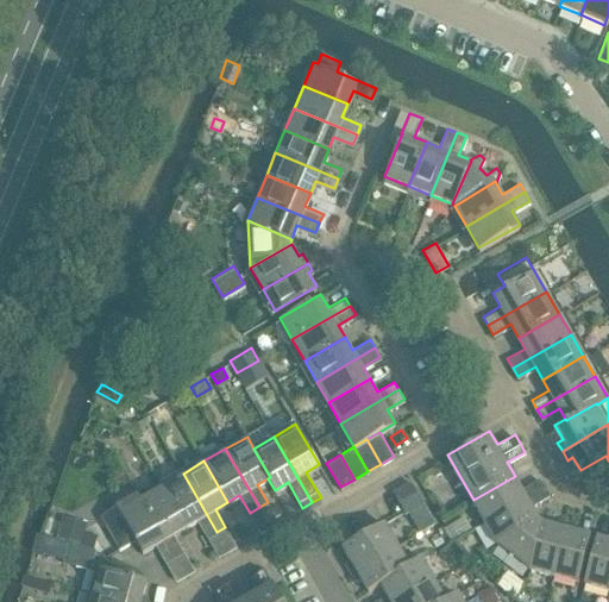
[(183,474),(162,486),(186,526),(198,519),(207,537),(217,532),(183,474)]
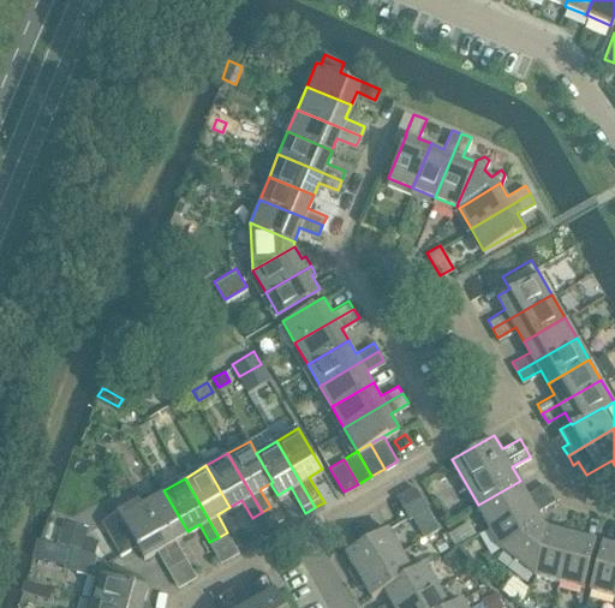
[(520,481),(478,505),(489,524),(549,490),(544,482),(526,492),(520,481)]
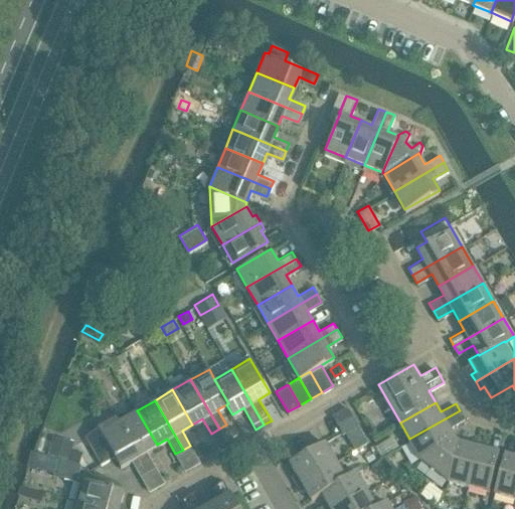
[(347,404),(332,413),(340,427),(343,432),(346,430),(358,422),(347,404)]
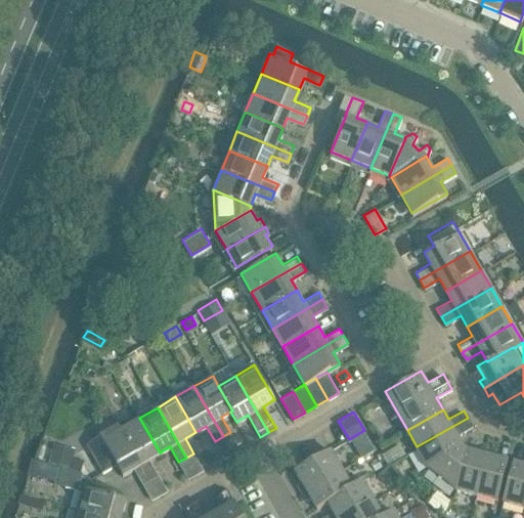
[(139,418),(121,428),(150,478),(158,474),(148,459),(160,452),(139,418)]
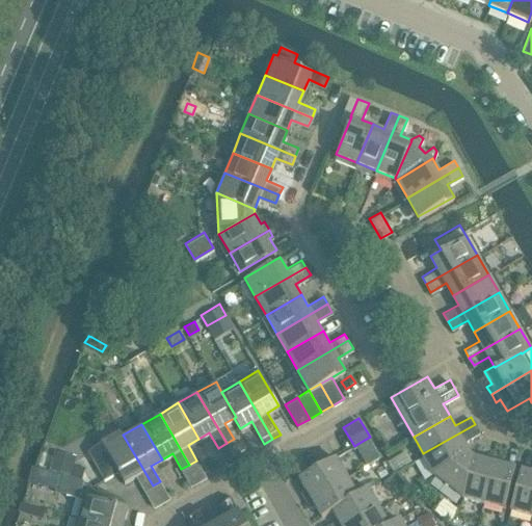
[(475,424),(423,453),(433,472),(471,451),(463,440),(479,431),(475,424)]
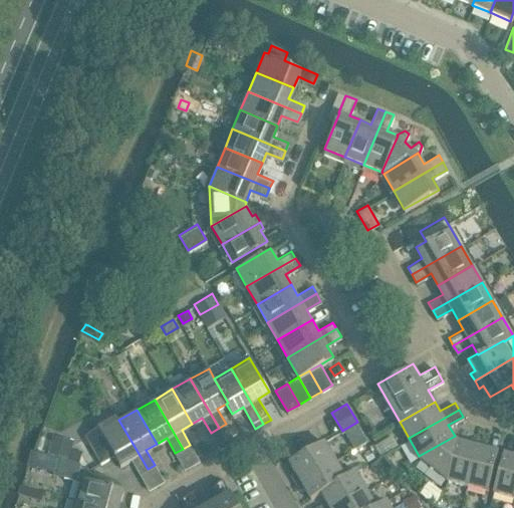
[(97,426),(84,434),(100,462),(108,457),(113,454),(119,465),(132,459),(140,474),(148,469),(118,420),(116,416),(97,426)]
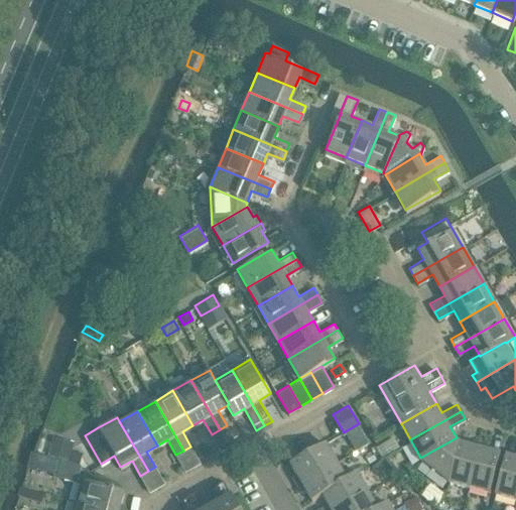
[(359,423),(347,430),(358,449),(369,441),(359,423)]
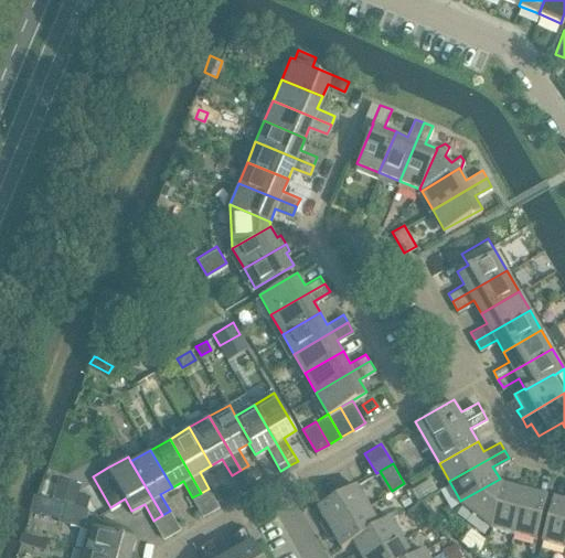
[(500,479),(460,501),(488,524),(493,525),(504,482),(503,482),(500,479)]
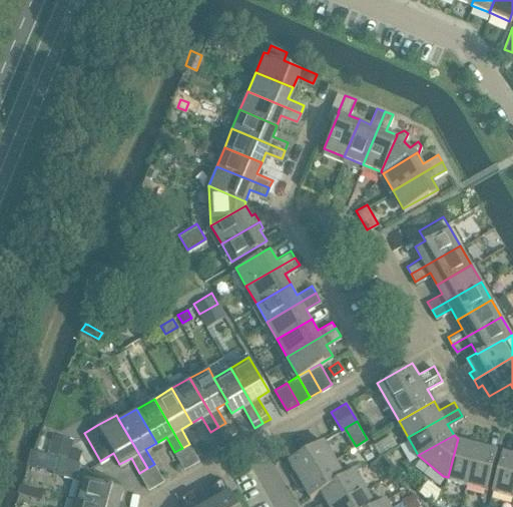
[(51,436),(48,450),(69,455),(72,441),(51,436)]
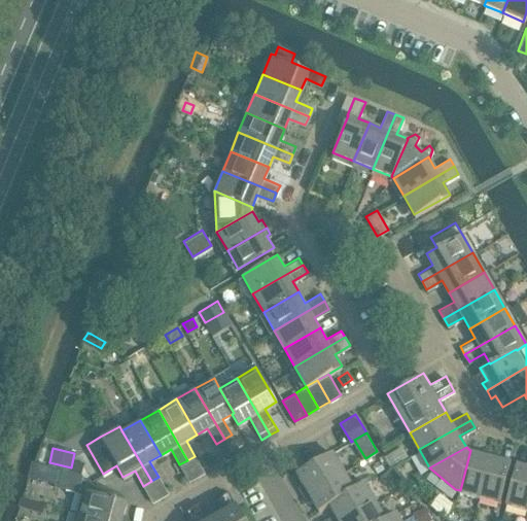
[(470,450),(460,490),(480,496),(492,451),(483,448),(481,453),(470,450)]
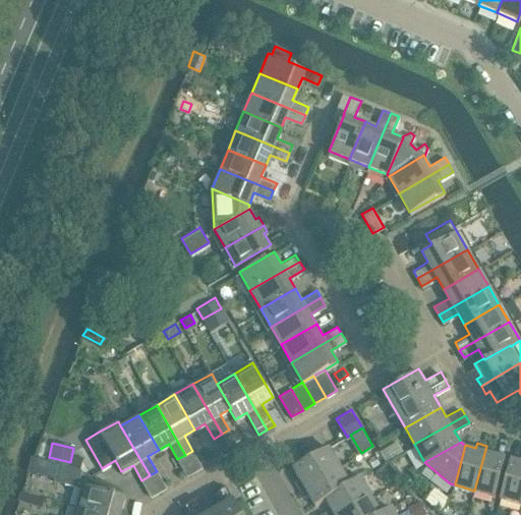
[(328,446),(292,466),(299,477),(294,480),(299,489),(339,465),(328,446)]
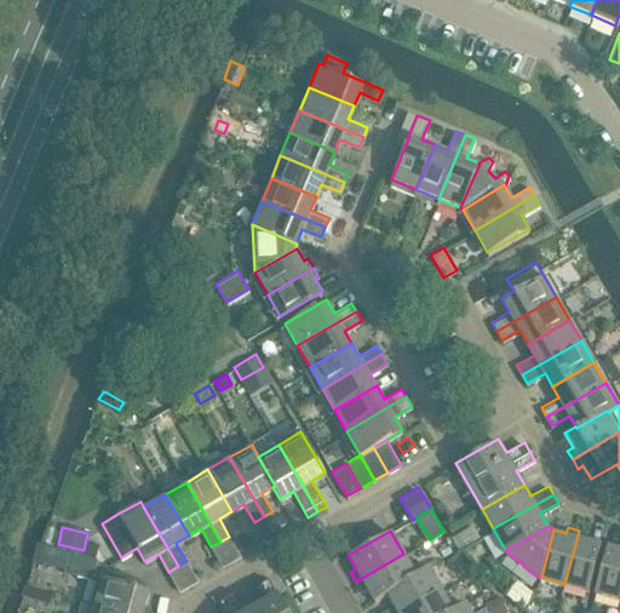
[(579,531),(564,584),(587,590),(601,543),(585,539),(587,532),(579,531)]
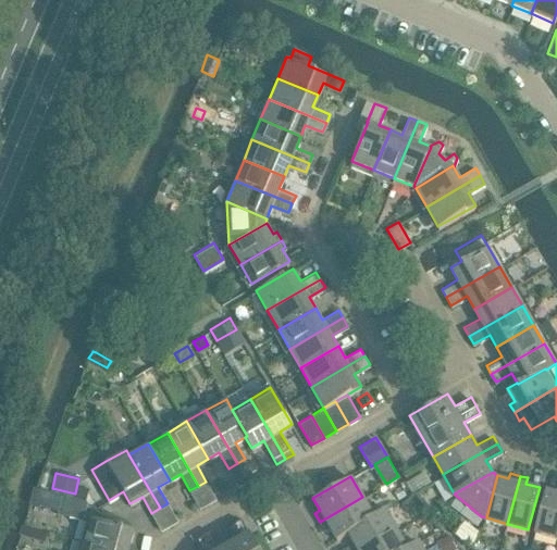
[(556,491),(546,488),(534,532),(556,537),(556,534),(556,491)]
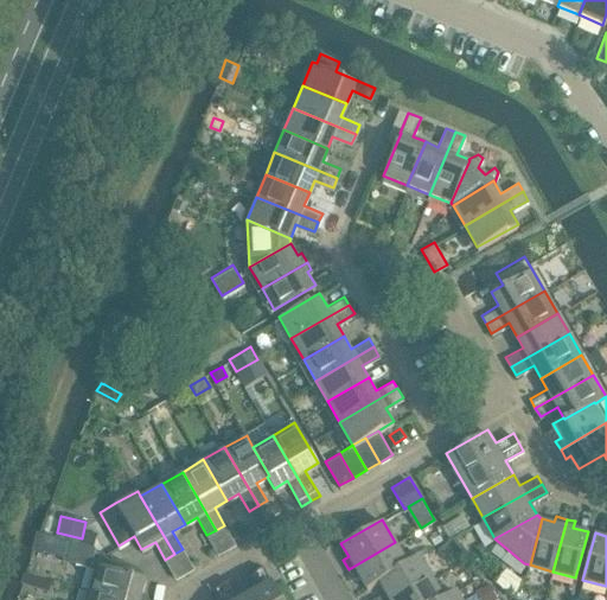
[(68,537),(63,554),(76,559),(75,561),(89,565),(95,546),(68,537)]
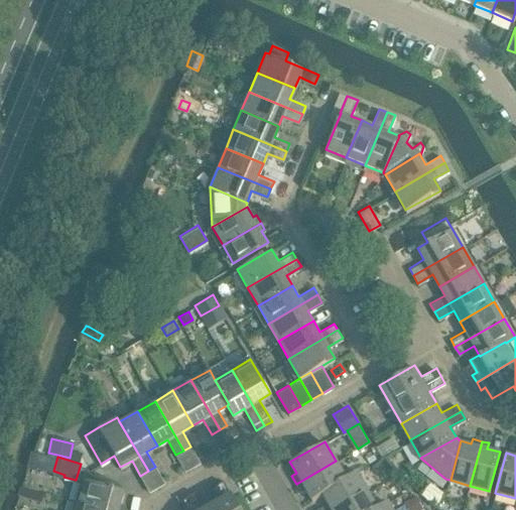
[(415,457),(403,464),(406,467),(417,460),(415,457)]
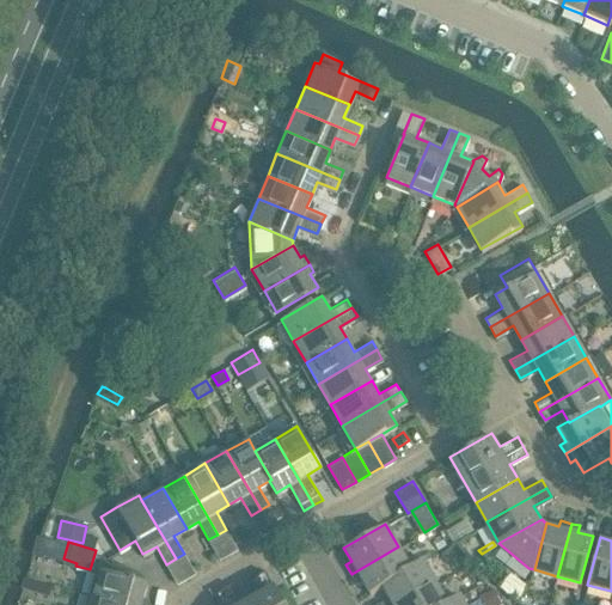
[(452,544),(440,551),(446,560),(457,552),(452,544)]
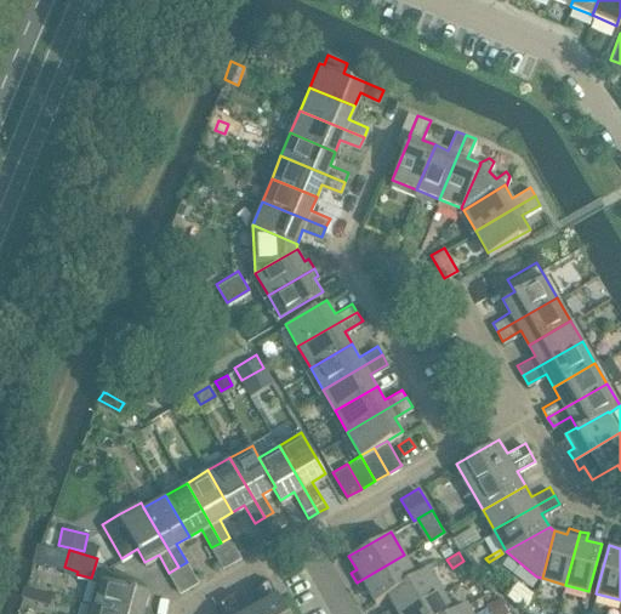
[(404,555),(357,583),(362,591),(366,587),(374,600),(428,568),(428,567),(415,574),(404,555)]
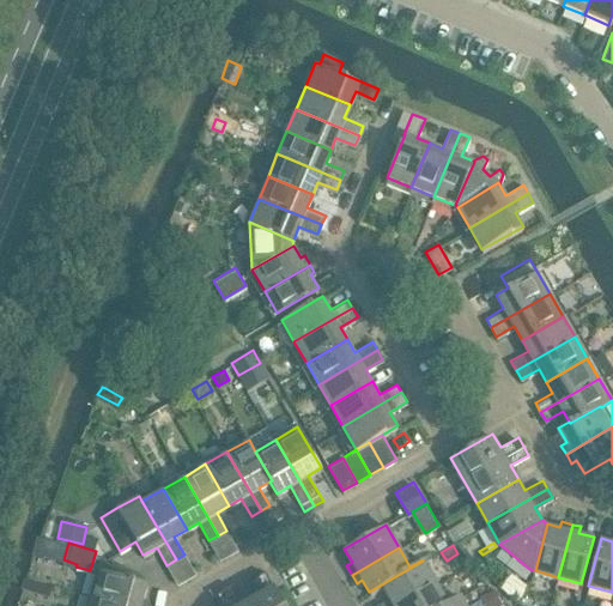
[(423,561),(369,592),(370,594),(382,587),(388,598),(372,605),(393,605),(436,582),(423,561)]
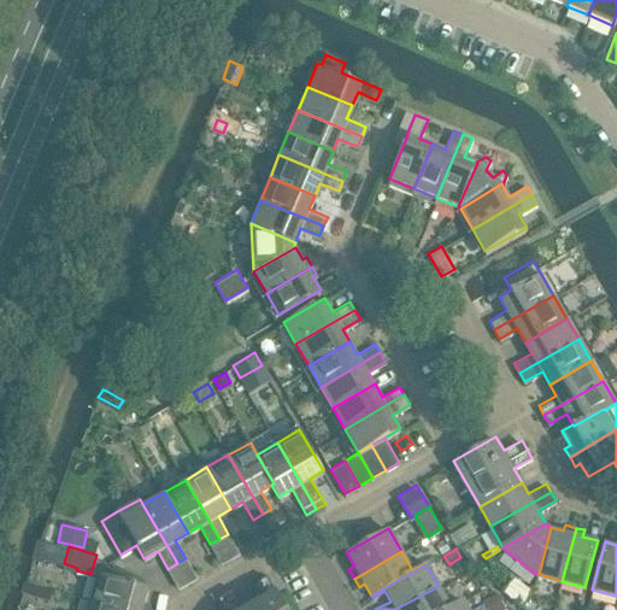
[(101,574),(95,600),(131,609),(147,609),(150,603),(144,602),(148,587),(101,574)]
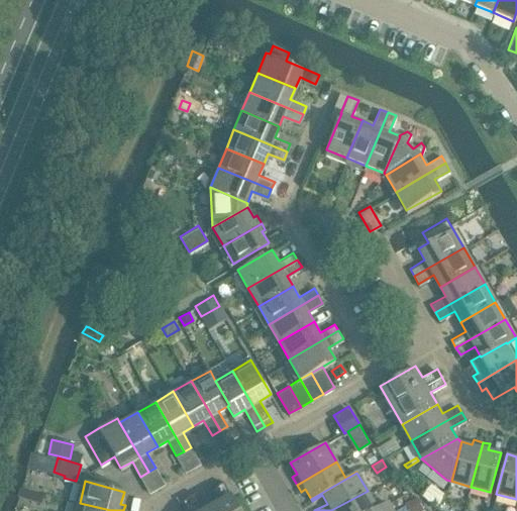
[(215,496),(227,489),(222,481),(211,488),(215,496)]
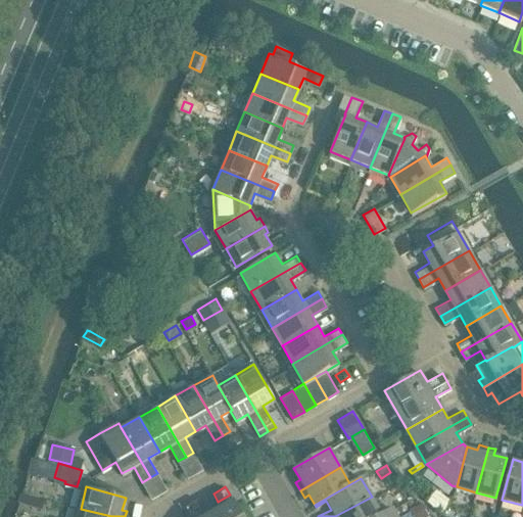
[(30,495),(28,504),(40,507),(43,499),(30,495)]
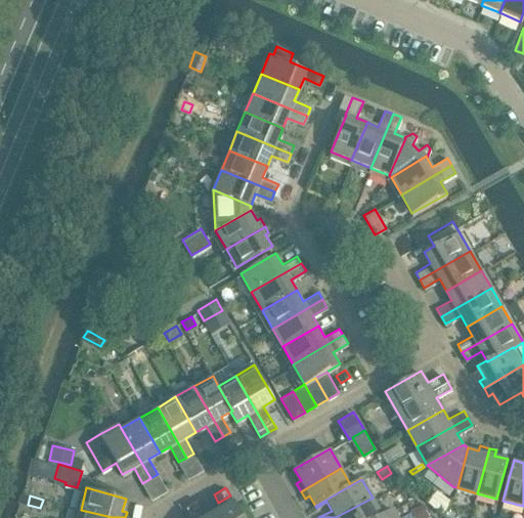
[(373,498),(336,517),(380,517),(394,511),(392,508),(382,514),(373,498)]
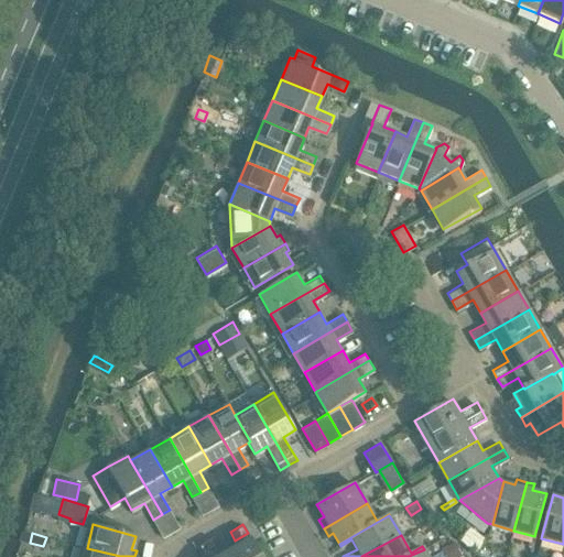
[(204,556),(205,556),(220,548),(214,537),(198,546),(204,556)]
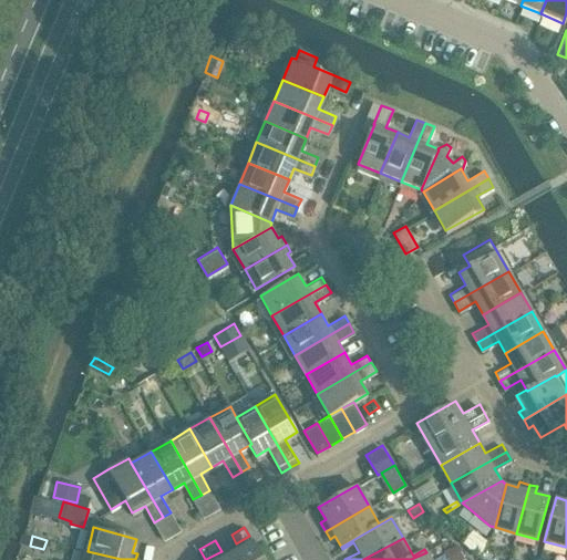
[(224,559),(264,559),(255,543),(224,559)]
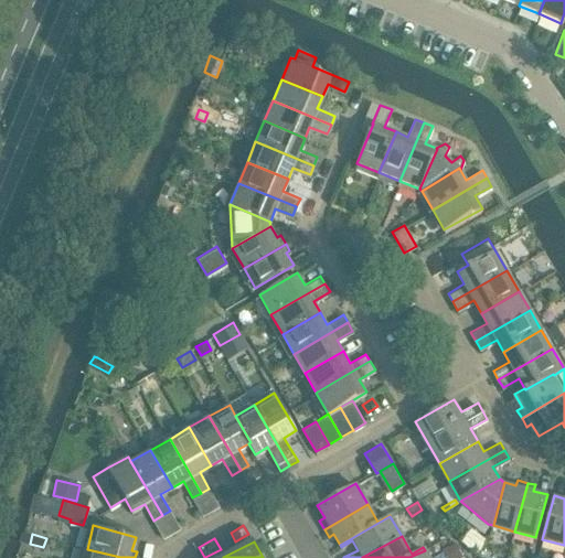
[(456,542),(443,548),(447,557),(452,557),(461,554),(456,542)]
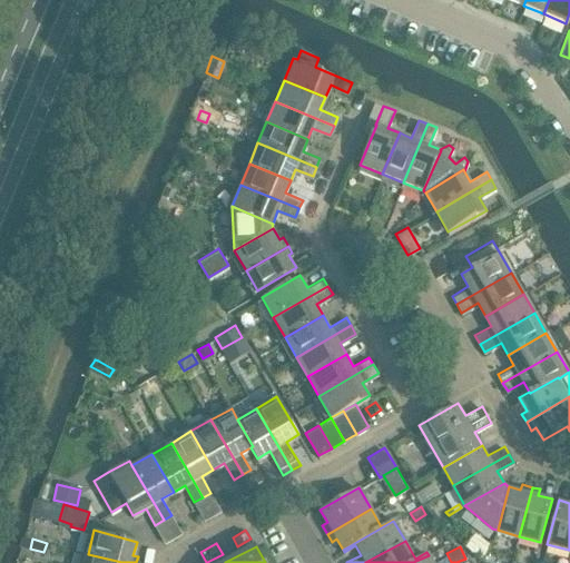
[(544,553),(541,562),(550,562),(553,556),(544,553)]
